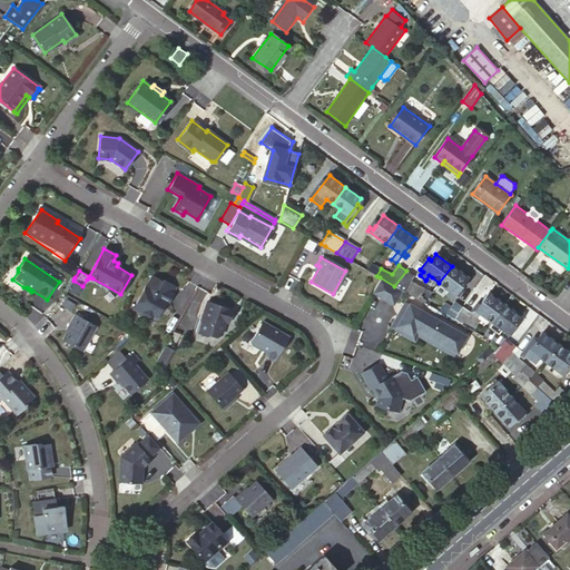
[(452,266),(439,283),(450,290),(446,294),(452,298),(455,294),(458,296),(460,293),(457,292),(460,287),(468,277),(452,266)]
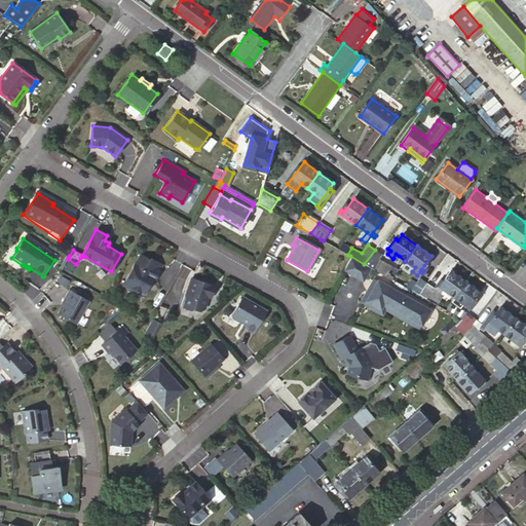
[(381,255),(375,250),(364,264),(370,267),(371,268),(391,279),(399,270),(377,259),(381,255)]
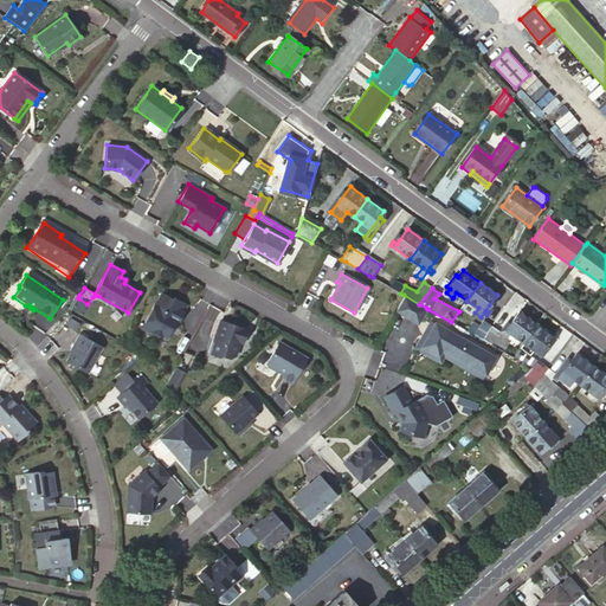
[(173,327),(175,322),(179,321),(187,305),(173,298),(173,300),(161,292),(141,328),(153,335),(154,333),(166,339),(169,331),(168,328),(169,326),(173,327)]
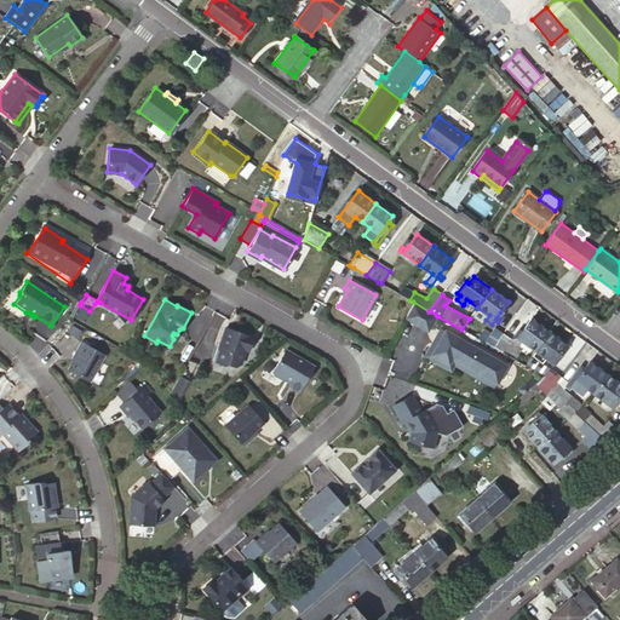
[(413,302),(408,311),(423,320),(420,322),(430,328),(436,315),(429,311),(413,302)]
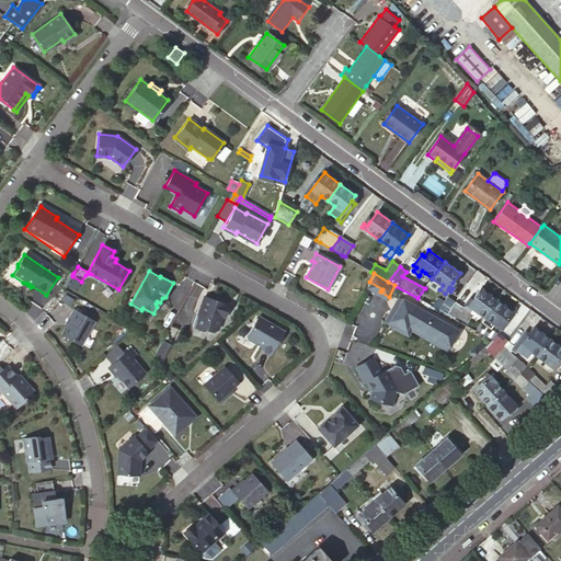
[(72,275),(70,274),(64,286),(66,288),(72,276),(72,275)]
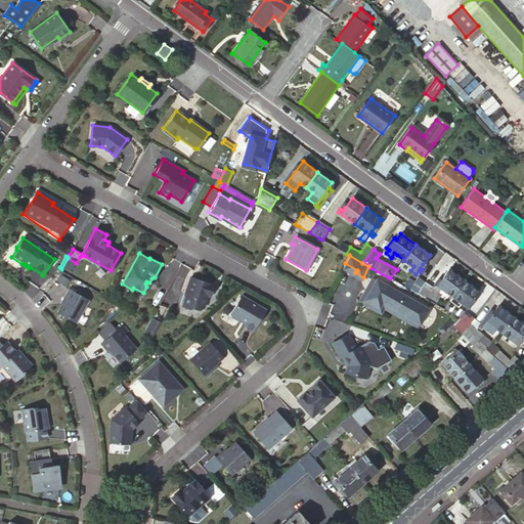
[(345,263),(342,269),(361,279),(363,277),(355,272),(357,270),(345,263)]
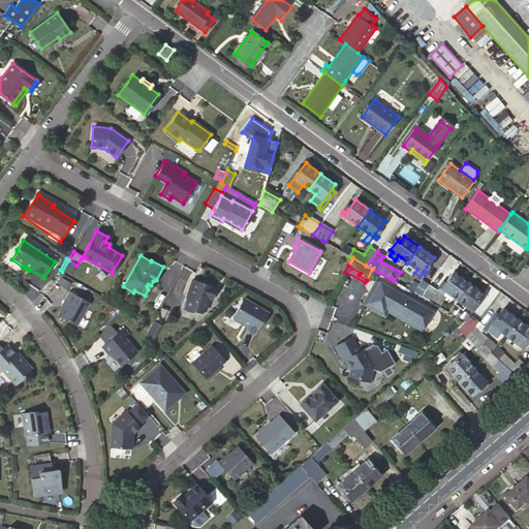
[(437,289),(429,284),(421,297),(429,301),(437,290),(443,296),(446,290),(457,299),(468,283),(454,272),(445,284),(442,282),(437,289)]
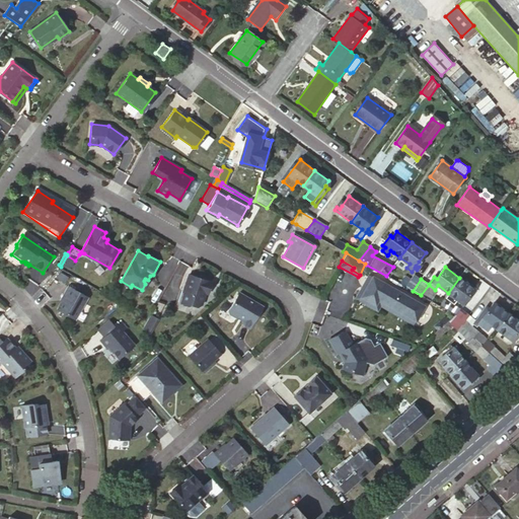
[(211,282),(189,274),(184,286),(186,286),(179,302),(188,305),(190,304),(198,306),(201,305),(205,293),(207,293),(211,282)]
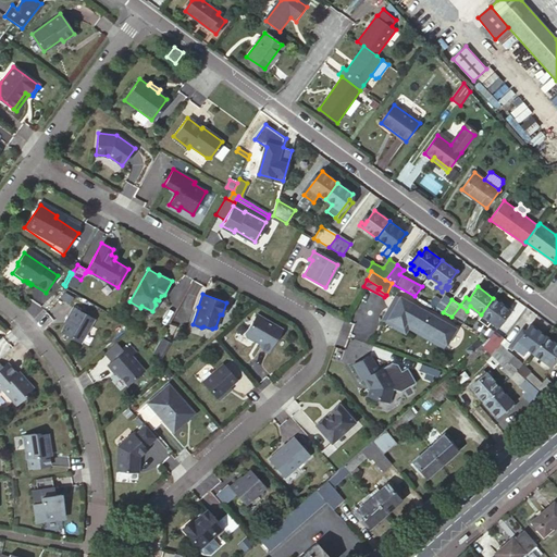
[(432,298),(429,304),(440,310),(443,312),(452,299),(445,294),(440,301),(432,298)]
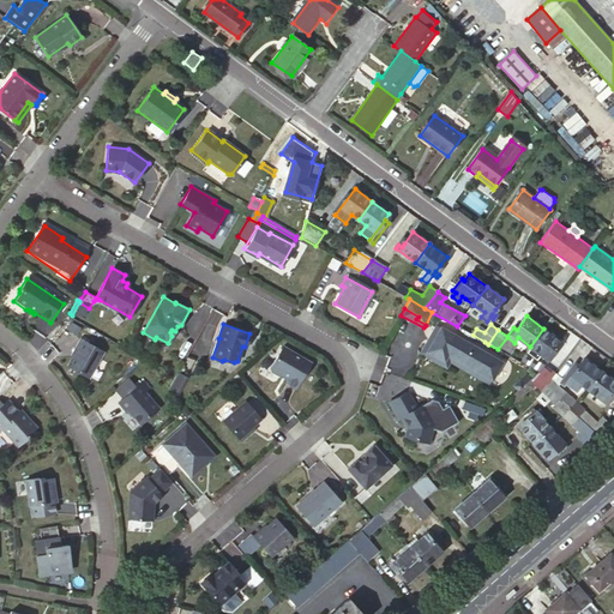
[(427,350),(440,327),(437,325),(420,353),(446,367),(450,361),(489,384),(492,379),(447,354),(444,360),(427,350)]
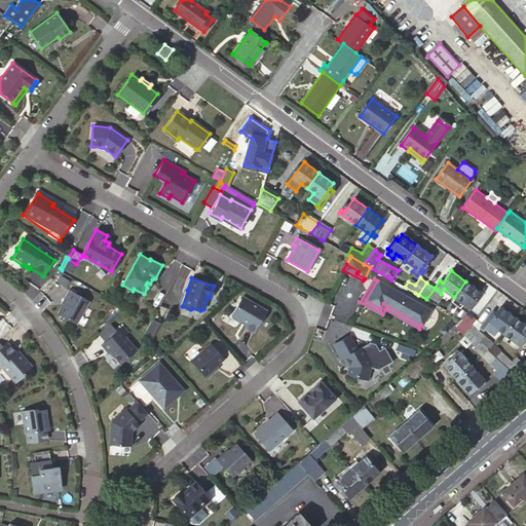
[(429,310),(377,280),(366,300),(380,308),(383,303),(421,325),(429,310)]
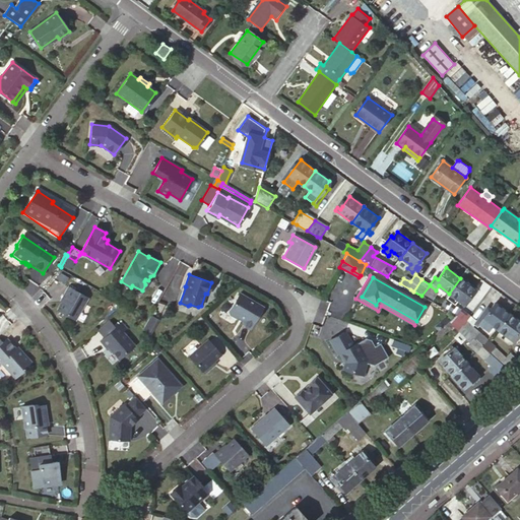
[(475,288),(460,278),(449,294),(466,306),(474,295),(472,293),(475,288)]
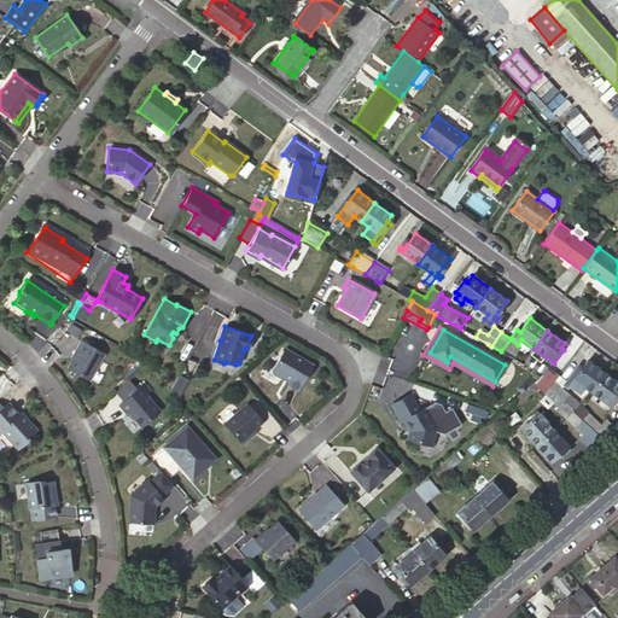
[(76,351),(68,367),(88,379),(103,354),(80,340),(74,350),(76,351)]
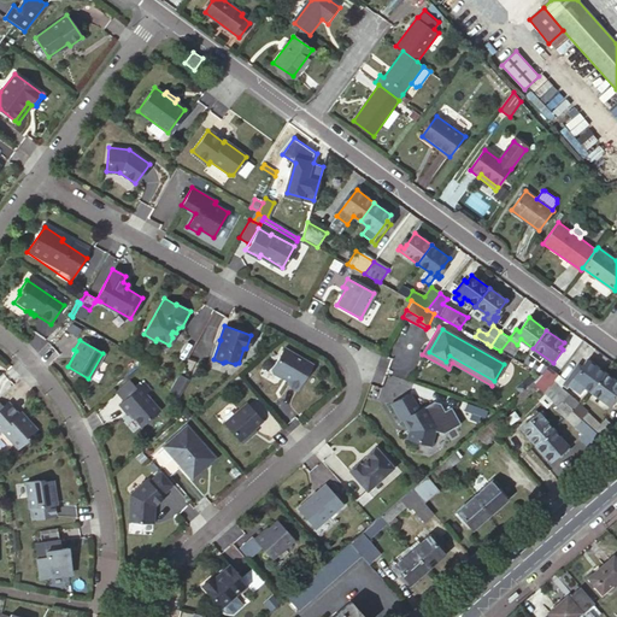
[(288,383),(297,389),(311,364),(283,347),(271,369),(271,372),(280,377),(282,376),(289,381),(288,383)]
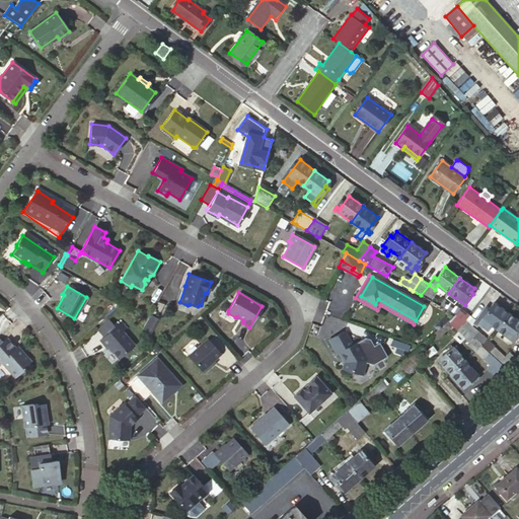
[(443,298),(439,306),(445,309),(448,310),(453,313),(456,306),(443,298)]
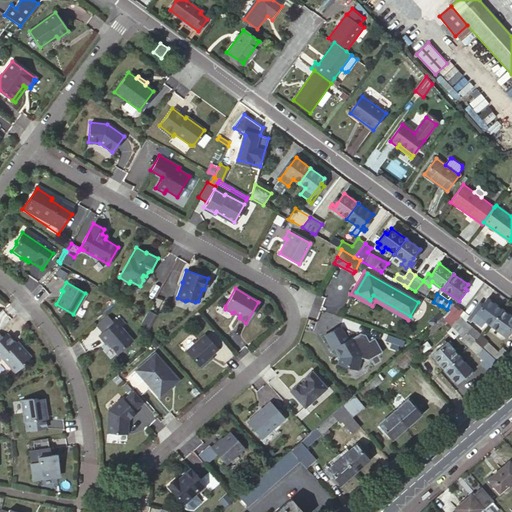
[(491,325),(502,309),(501,309),(487,299),(483,305),(480,303),(470,317),(480,324),(483,319),(491,325)]
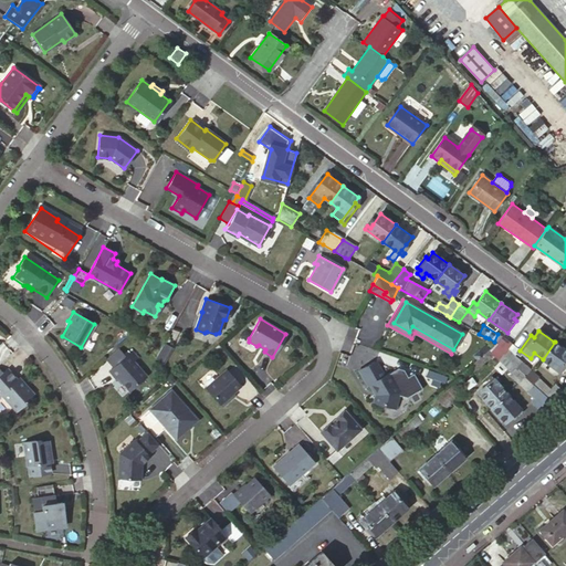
[(498,334),(494,342),(496,344),(489,350),(493,354),(499,360),(507,349),(512,343),(499,333),(498,334)]
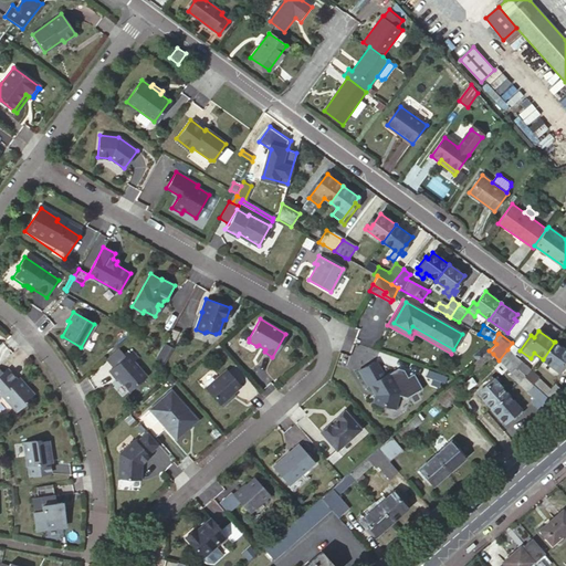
[(490,349),(496,344),(494,342),(489,338),(486,339),(486,341),(485,343),(485,344),(485,345),(485,347),(486,347),(488,348),(490,349)]
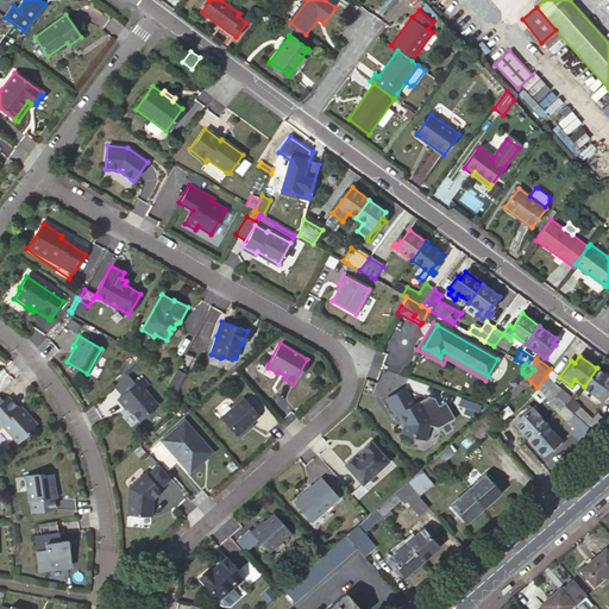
[(602,395),(606,391),(608,387),(608,376),(597,368),(584,387),(603,401),(606,397),(602,395)]
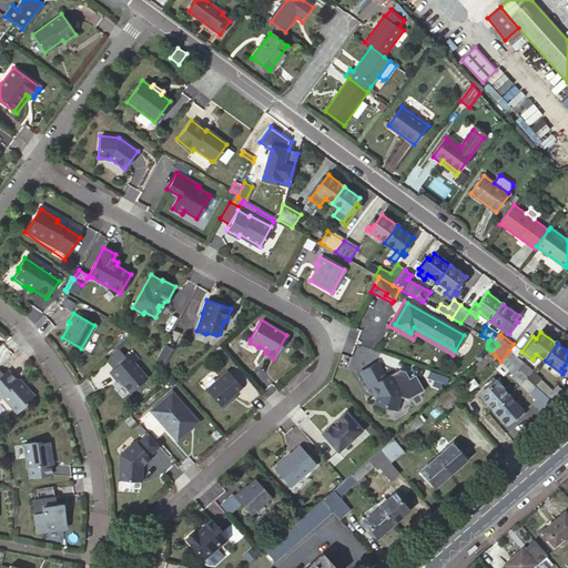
[(164,344),(156,358),(162,365),(171,348),(164,344)]
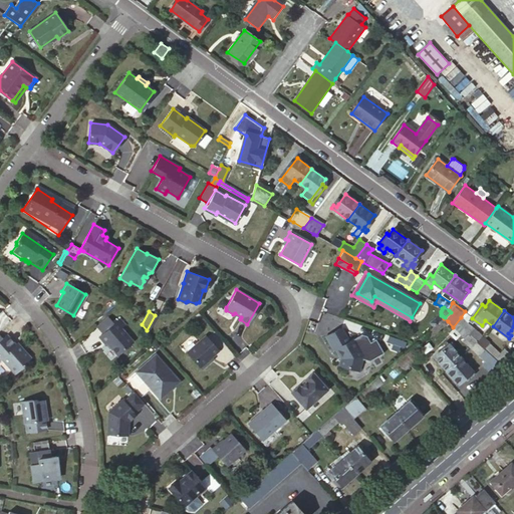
[(461,317),(453,327),(458,332),(467,323),(461,317)]
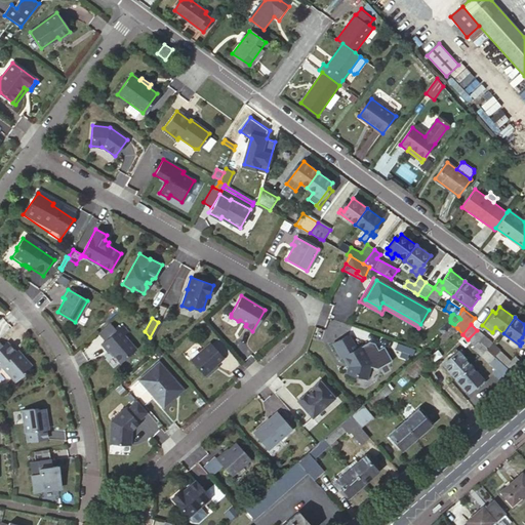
[(127,331),(122,325),(101,344),(108,352),(109,350),(120,362),(135,349),(123,334),(127,331)]
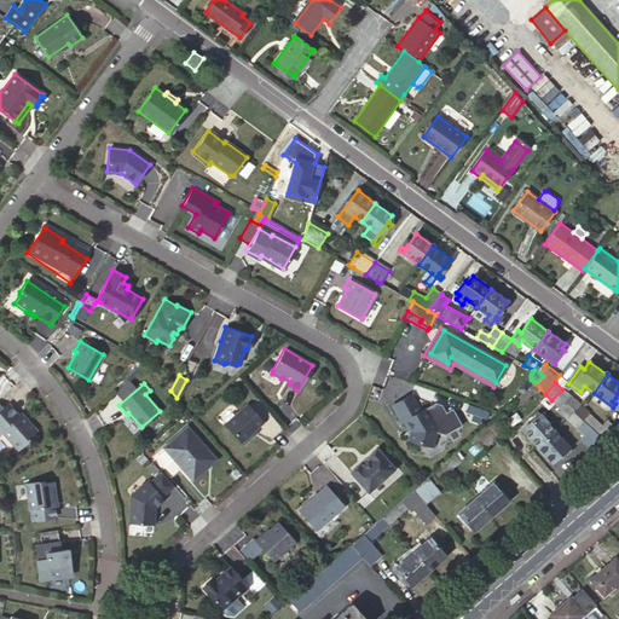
[(534,383),(512,403),(516,409),(539,387),(534,383)]
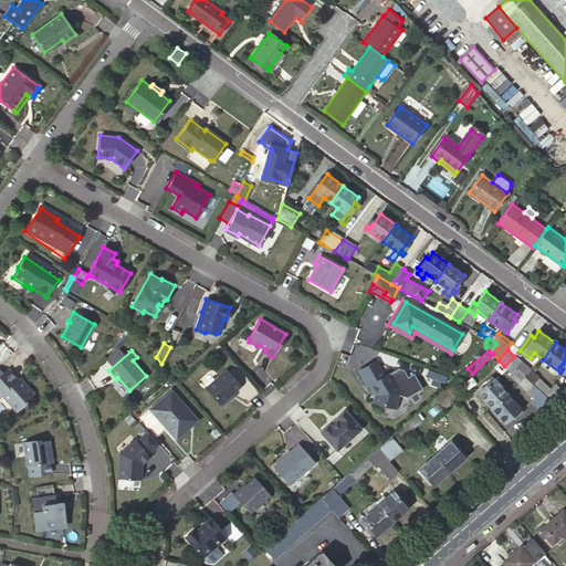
[(514,356),(504,366),(512,373),(516,369),(524,377),(530,370),(514,356)]
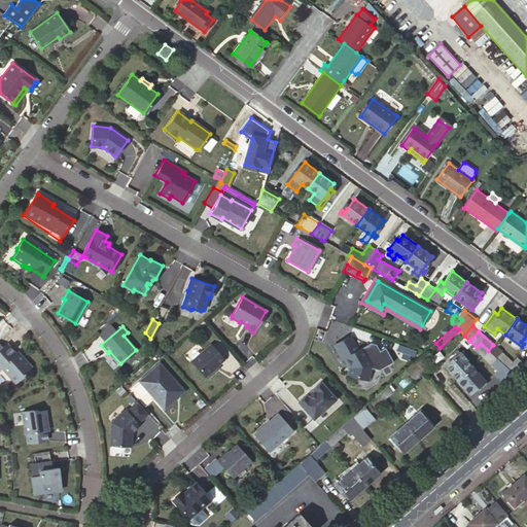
[(351,337),(335,346),(343,360),(346,358),(351,367),(349,369),(348,375),(369,381),(373,365),(363,348),(358,350),(351,337)]
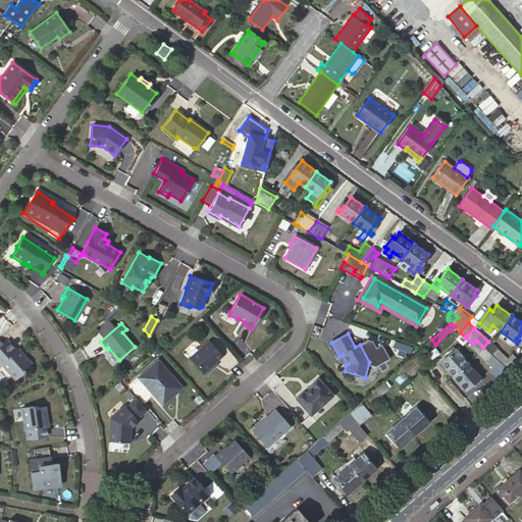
[(16,350),(7,340),(2,344),(0,346),(0,364),(0,365),(2,363),(15,378),(24,370),(25,368),(31,363),(31,361),(23,354),(22,354),(17,349),(16,350)]
